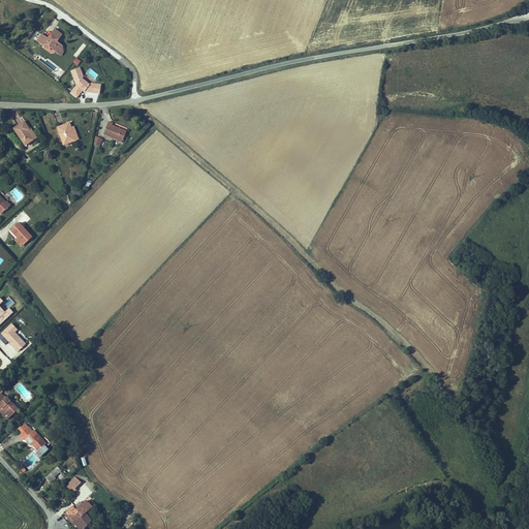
[(49,39),(42,35),(37,41),(43,47),(50,51),(53,51),(56,53),(60,55),(62,51),(63,47),(57,43),(56,42),(57,40),(59,41),(63,36),(55,30),(49,39)]
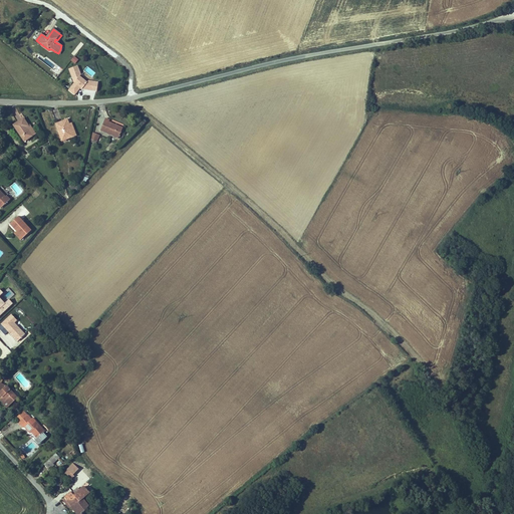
[(77,65),(68,69),(74,83),(68,90),(74,95),(79,89),(96,91),(98,82),(88,80),(81,74),(77,65)]
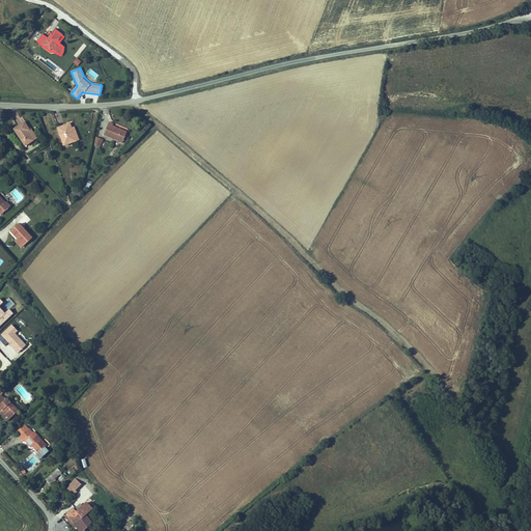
[(58,82),(63,73),(60,71),(55,80),(58,82)]
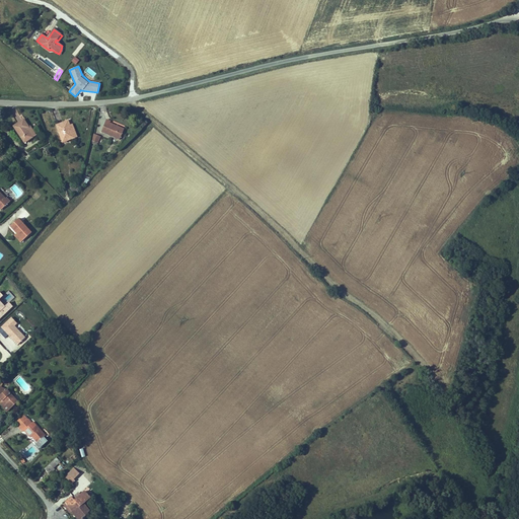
[(101,133),(120,140),(125,130),(110,125),(110,122),(106,120),(101,133)]
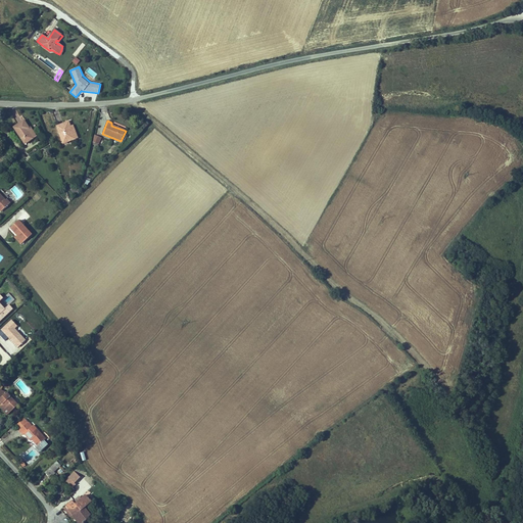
[(25,122),(13,129),(25,146),(38,137),(32,130),(31,131),(25,122)]
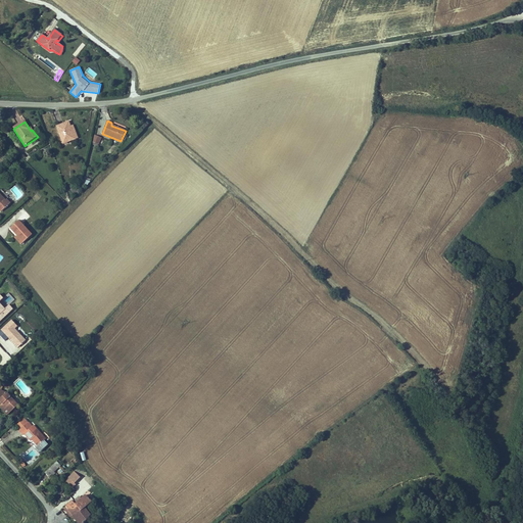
[(69,123),(56,128),(62,146),(79,141),(74,127),(72,128),(69,123)]
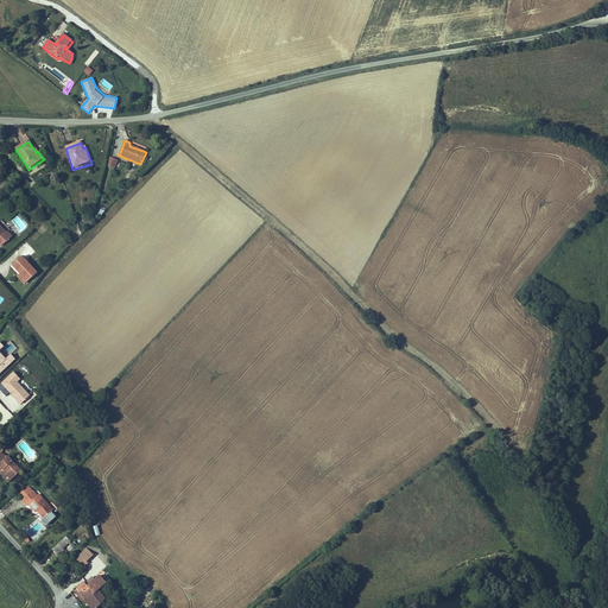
[(118,160),(111,157),(107,164),(115,168),(118,160)]
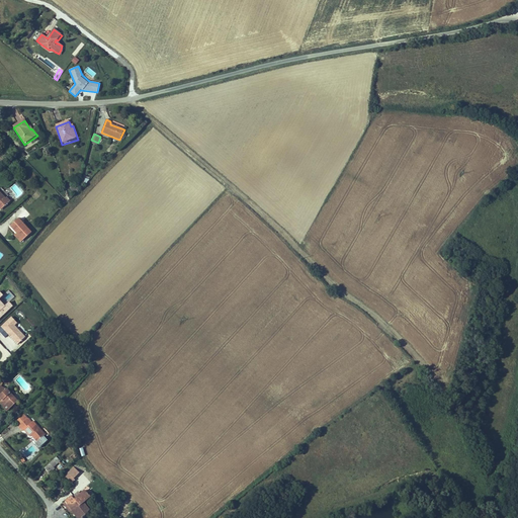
[(0,209),(1,210),(11,202),(7,197),(5,199),(0,192),(0,209)]
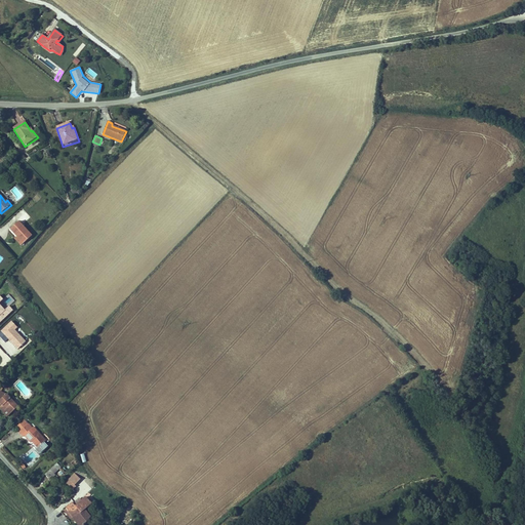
[(33,237),(19,223),(10,231),(16,238),(14,240),(21,247),(33,237)]
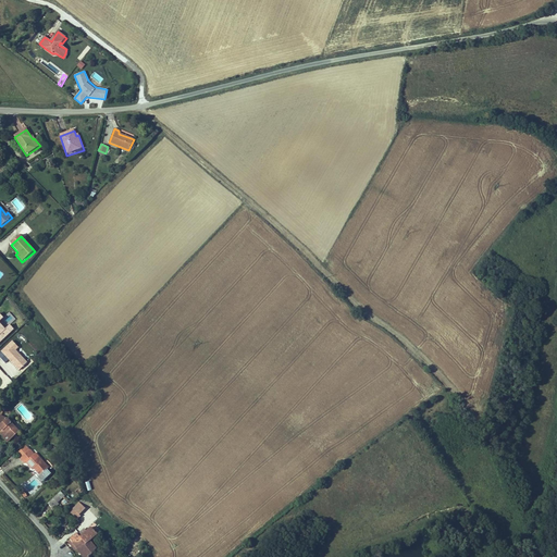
[(16,319),(10,312),(3,318),(0,314),(0,343),(14,330),(11,324),(16,319)]
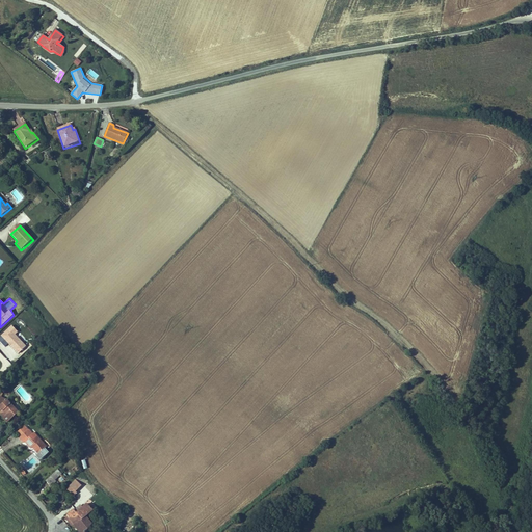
[(18,331),(11,325),(1,336),(18,354),(27,346),(16,334),(18,331)]
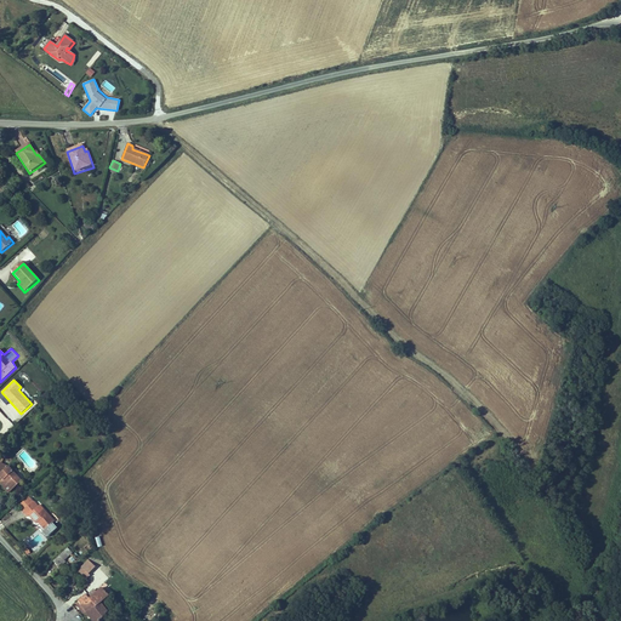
[(22,482),(9,468),(3,465),(0,463),(0,486),(9,495),(22,482)]
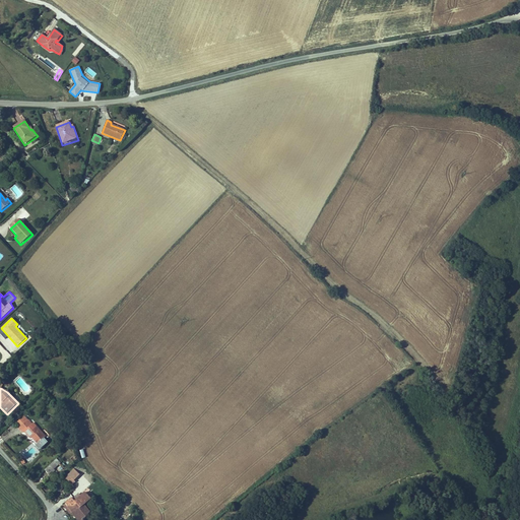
[(17,424),(21,428),(28,419),(24,415),(17,424)]
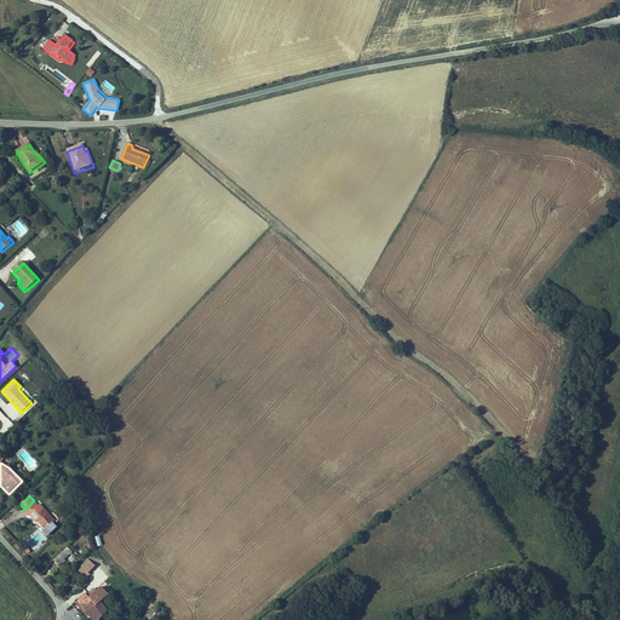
[(35,500),(34,500),(26,510),(24,510),(29,516),(32,515),(39,523),(40,521),(41,522),(50,512),(41,504),(40,505),(35,500)]
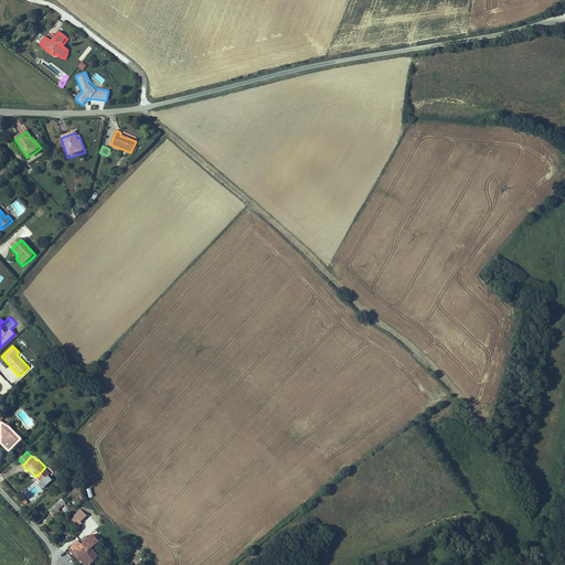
[(48,469),(45,467),(38,476),(43,481),(40,484),(44,490),(54,480),(49,476),(52,472),(48,469)]
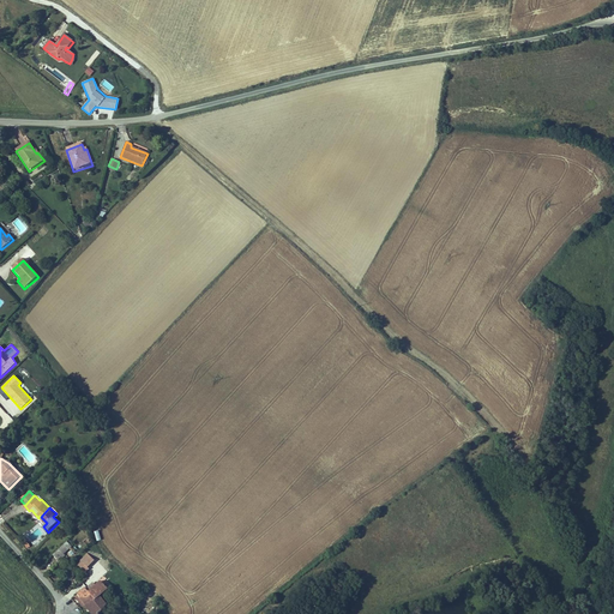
[(61,559),(67,554),(66,552),(71,548),(68,546),(71,542),(70,541),(55,553),(61,559)]
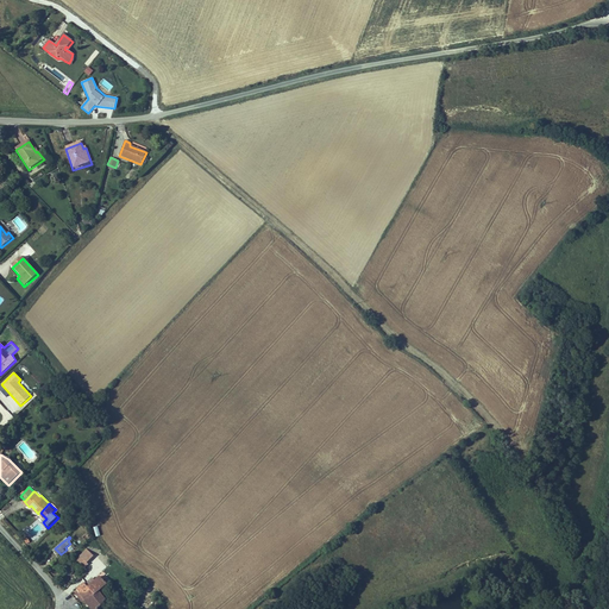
[(94,556),(87,548),(76,559),(85,567),(88,564),(87,563),(94,556)]
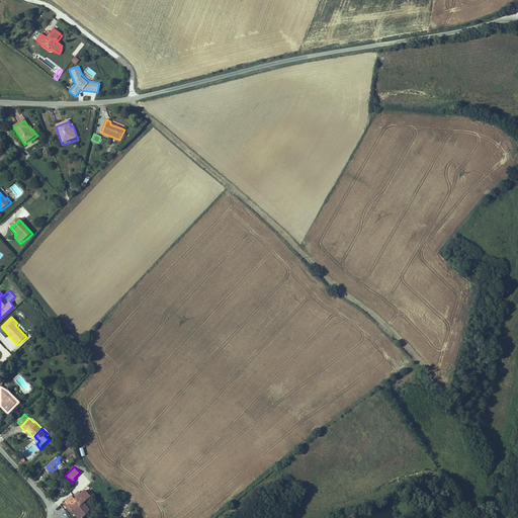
[(88,490),(82,495),(87,501),(91,498),(93,495),(88,490)]
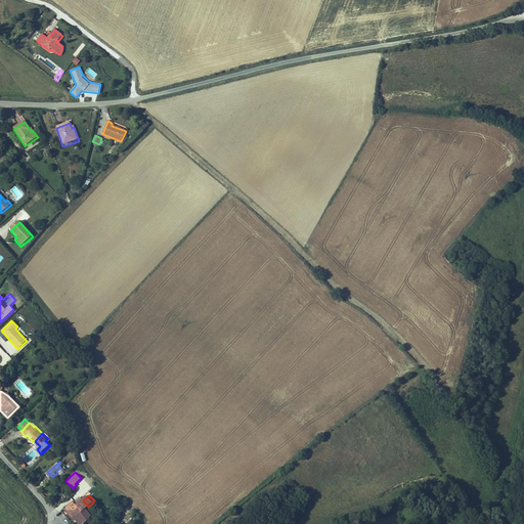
[(69,506),(75,513),(81,509),(84,512),(88,507),(83,500),(81,501),(80,500),(78,503),(77,501),(75,499),(69,506)]
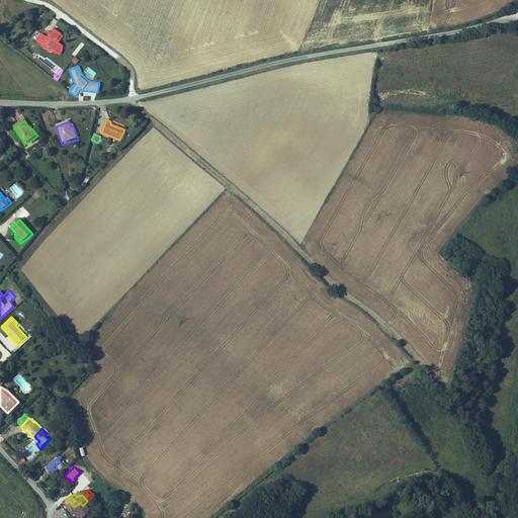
[(91,498),(87,501),(94,508),(98,505),(91,498)]
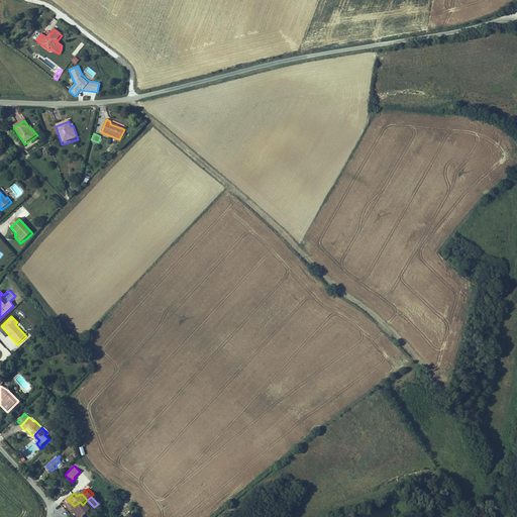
[(68,499),(65,502),(71,509),(72,507),(74,506),(68,499)]
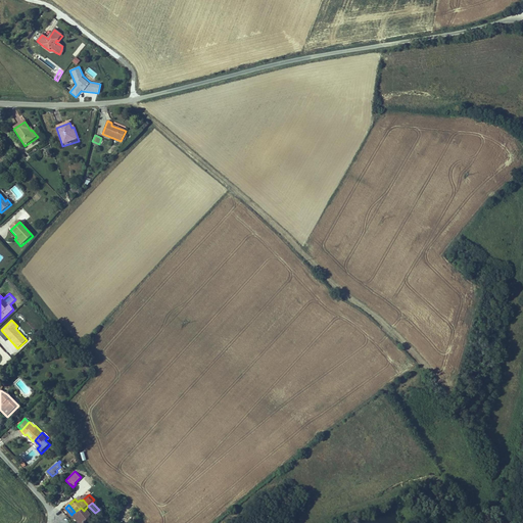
[(95,513),(88,506),(84,511),(81,508),(75,512),(73,513),(81,522),(90,515),(91,516),(95,513)]
